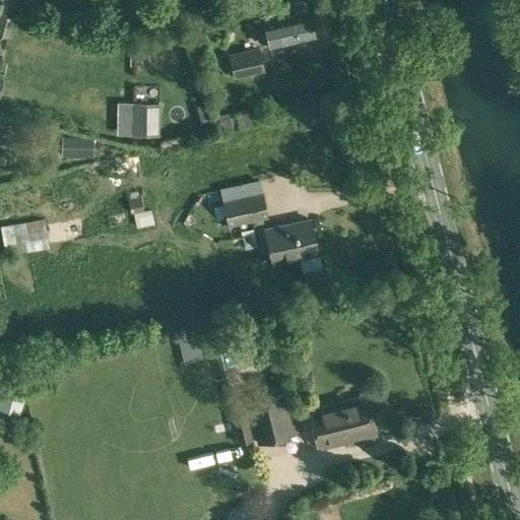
[(0,0),(0,12),(5,14),(8,0),(0,0)]
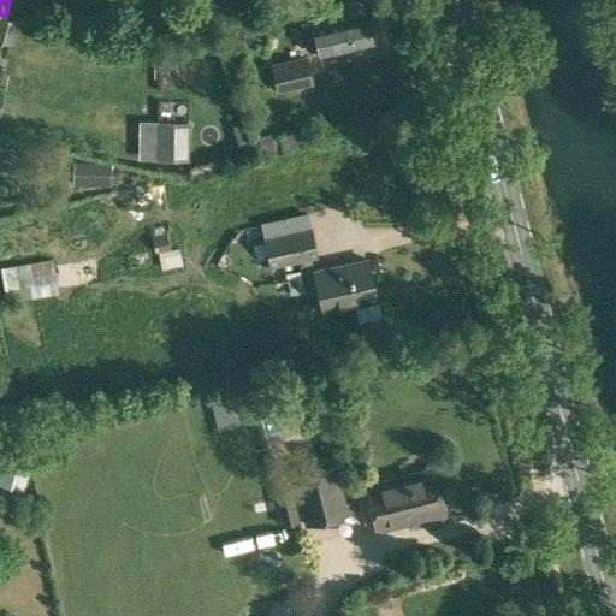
[(333,53),(373,43),(366,13),(326,22),(327,25),(314,29),(319,52),(332,49),(333,53)]
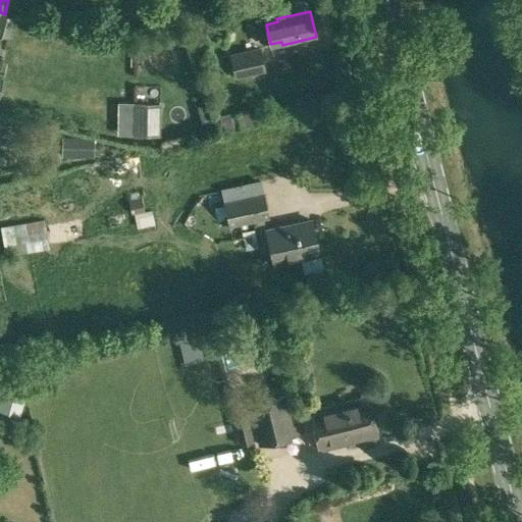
[(0,36),(9,39),(14,18),(0,14),(0,36)]
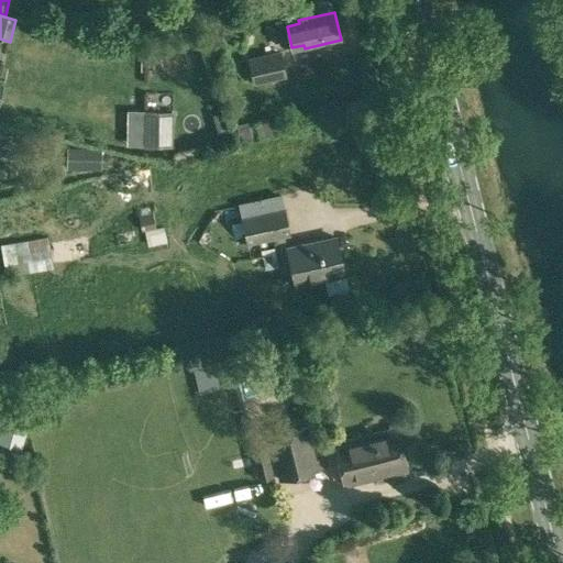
[(280,50),(255,56),(247,57),(253,84),(287,76),(280,50)]
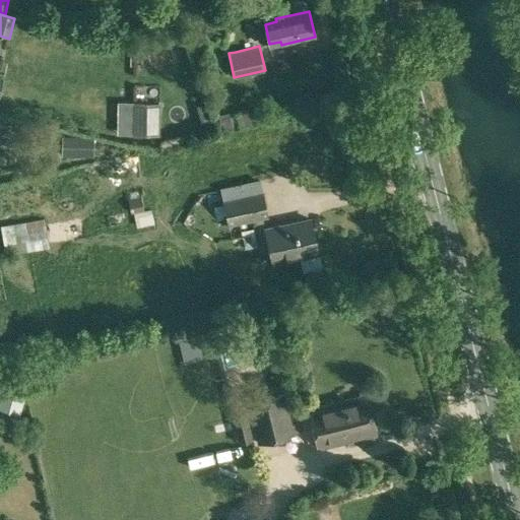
[(158,135),(159,103),(132,102),(131,134),(158,135)]
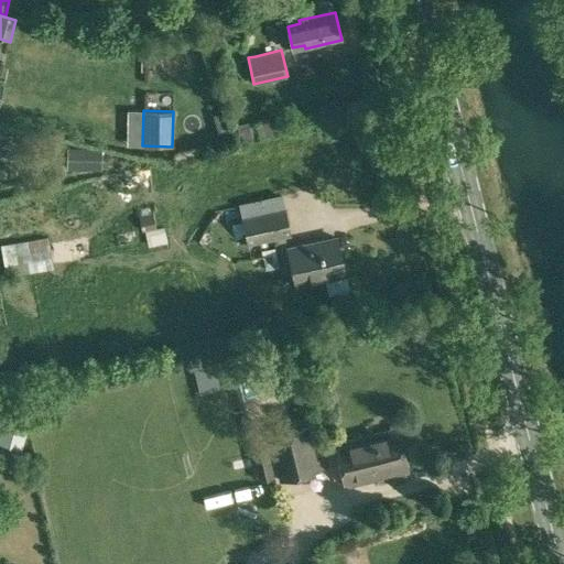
[(250,119),(237,122),(241,140),(255,137),(250,119)]
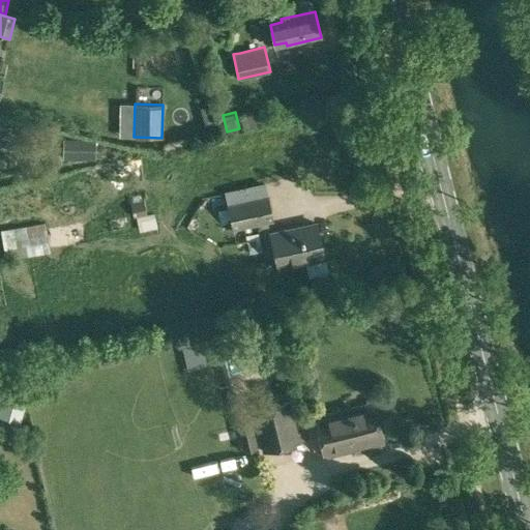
[(83,141),(82,159),(94,159),(95,141),(83,141)]
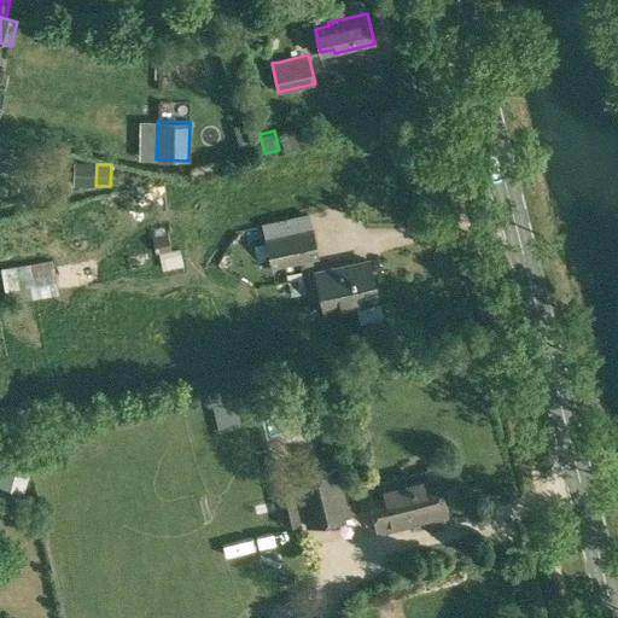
[(313,228),(264,239),(264,240),(272,269),(319,258),(313,228)]
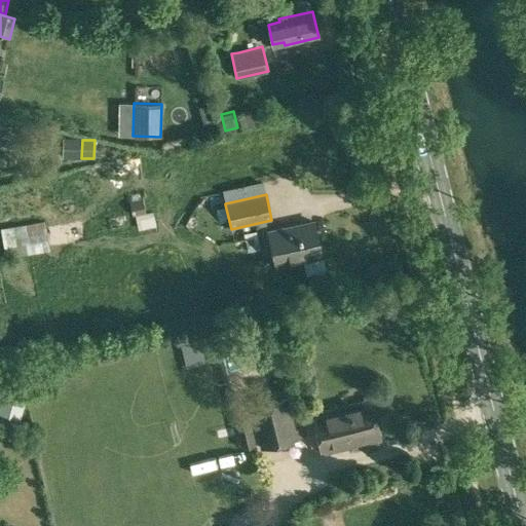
[(146,212),(143,198),(128,201),(132,215),(135,214),(146,212)]
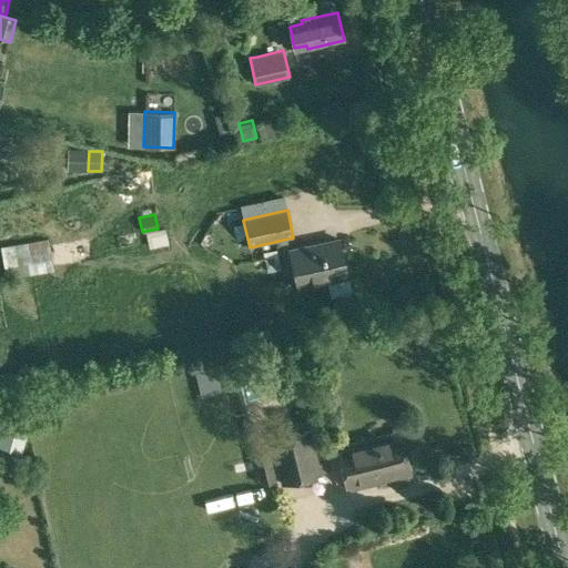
[(175,216),(160,216),(160,233),(175,232),(175,216)]
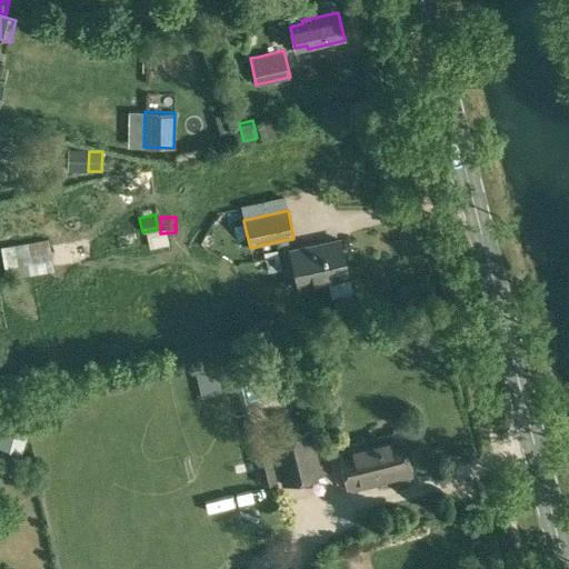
[(48,239),(0,247),(0,248),(6,278),(53,270),(48,239)]
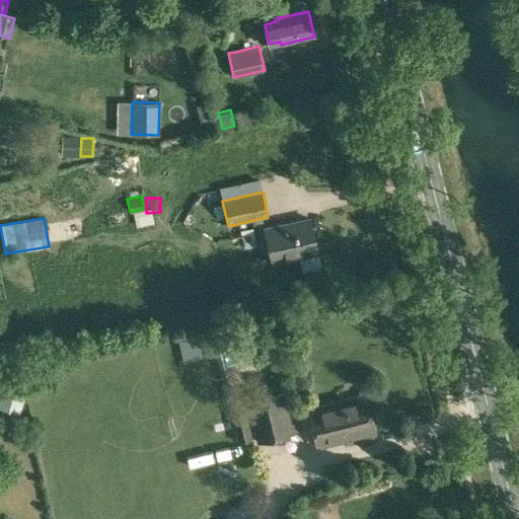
[(272,264),(316,253),(308,219),(264,229),(272,264)]
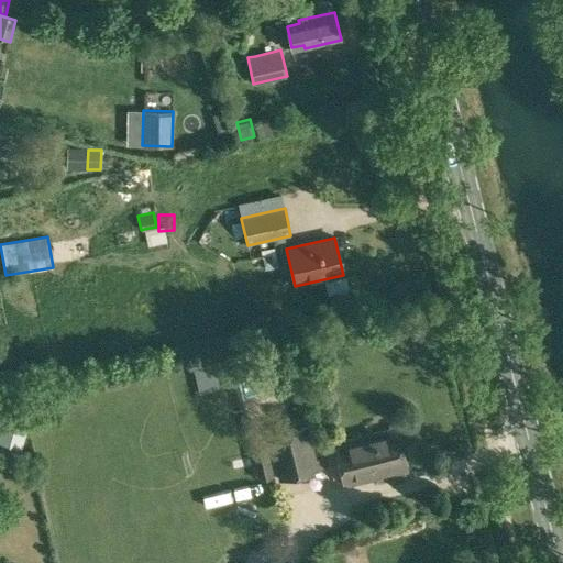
[(24,427),(1,420),(0,427),(0,440),(20,445),(24,427)]
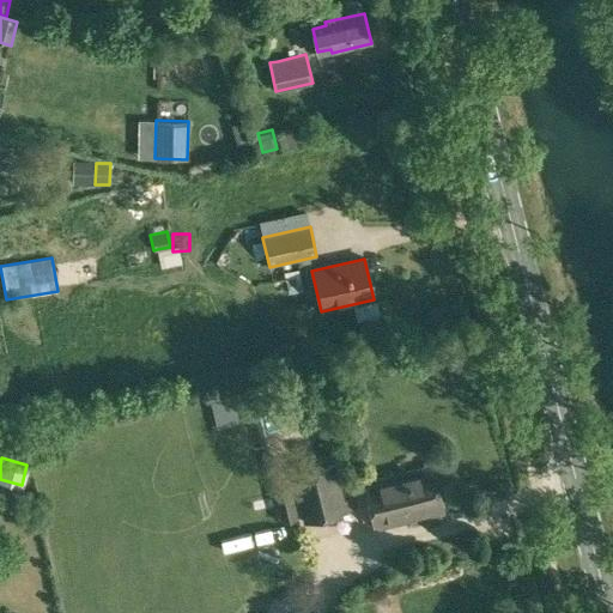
[(344,503),(333,466),(292,477),(304,523),(346,513),(345,511),(351,510),(349,502),(344,503)]
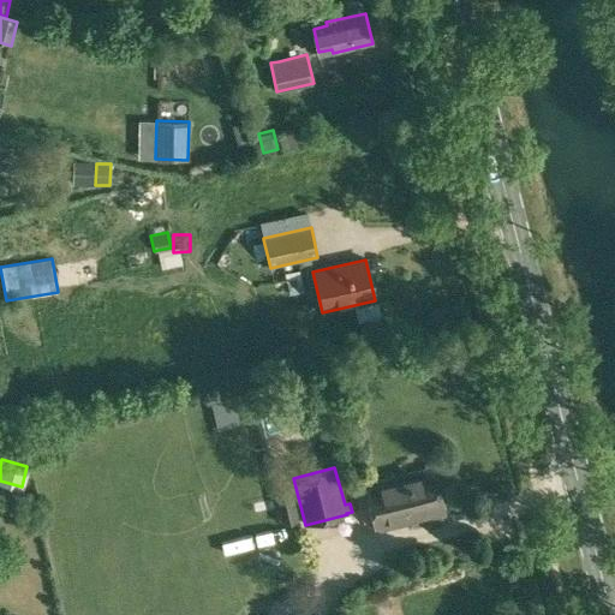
[(433,467),(398,477),(364,485),(376,532),(445,514),(433,467)]
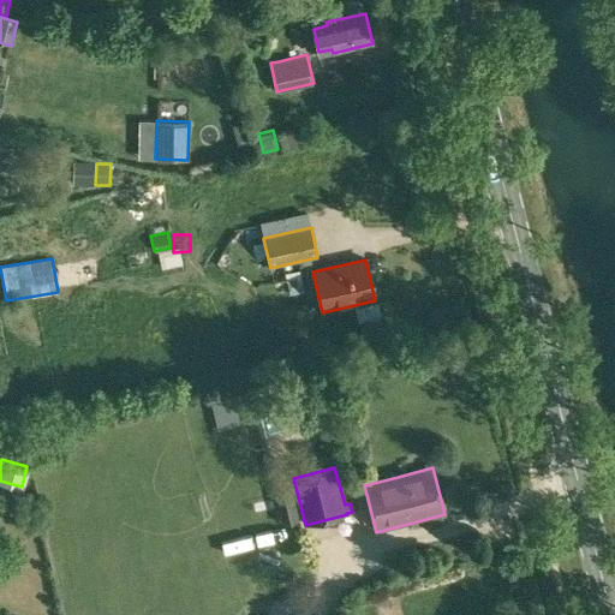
[(273,490),(281,524),(298,519),(290,485),(273,490)]
